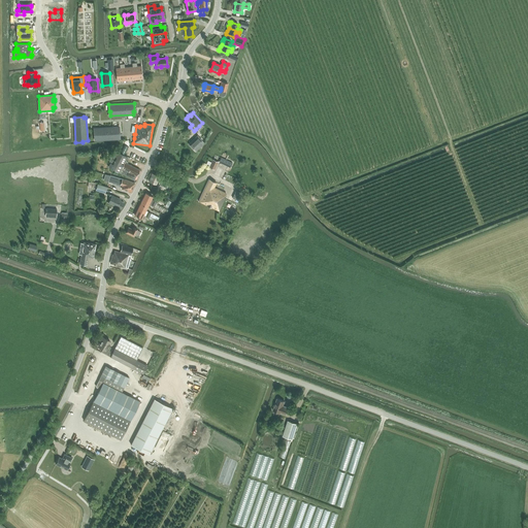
[(119,130),(118,127),(95,128),(95,133),(94,133),(95,140),(120,138),(120,130),(119,130)]
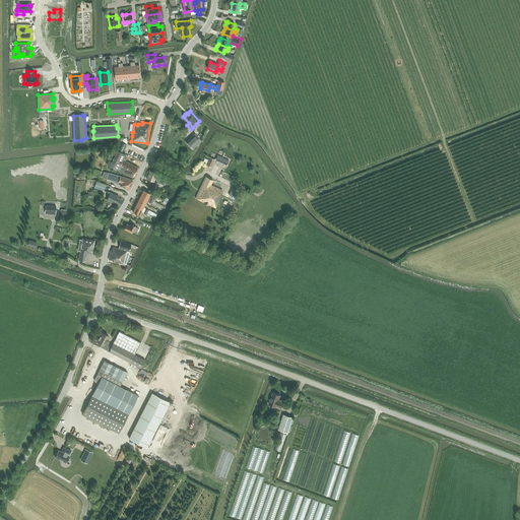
[(195,133),(186,142),(190,146),(199,138),(195,133)]
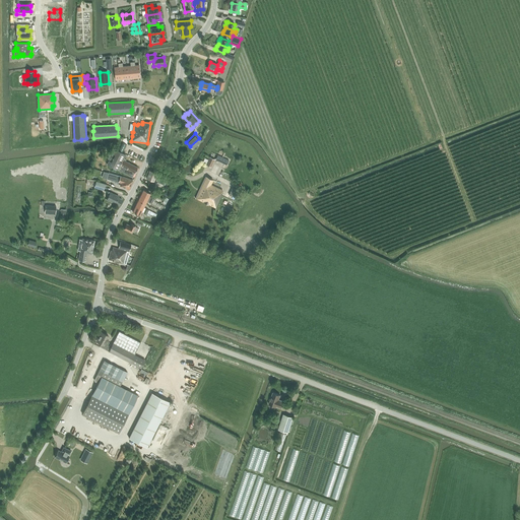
[(126,154),(115,149),(107,165),(132,177),(137,167),(123,159),(126,154)]
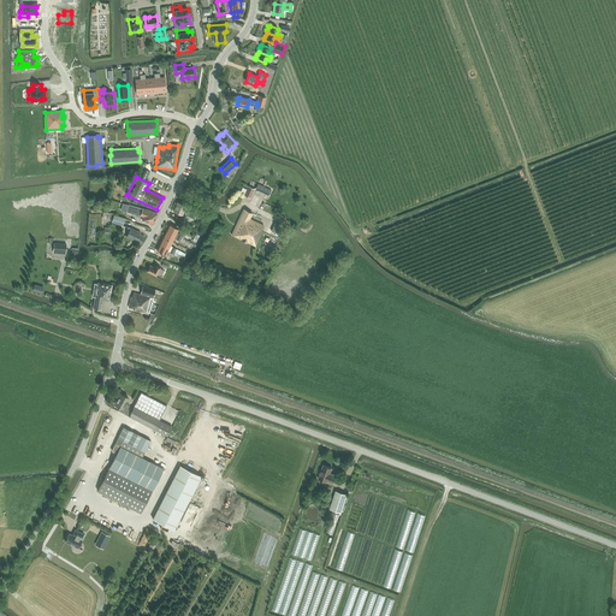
[(271,189),(258,183),(255,189),(268,195),(271,189)]
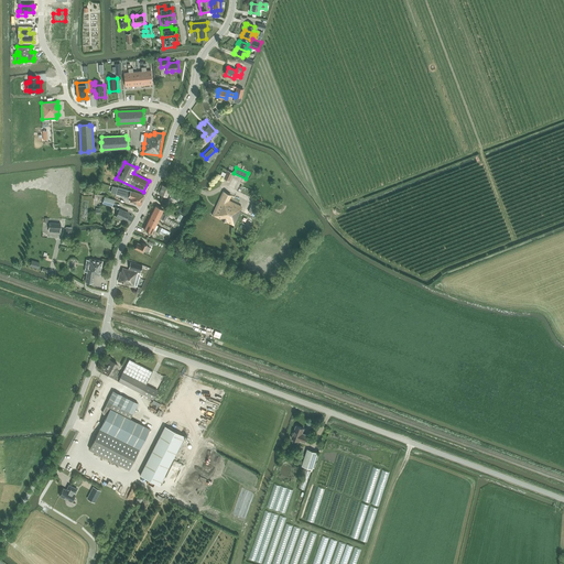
[(232,173),(227,170),(224,179),(229,181),(232,173)]
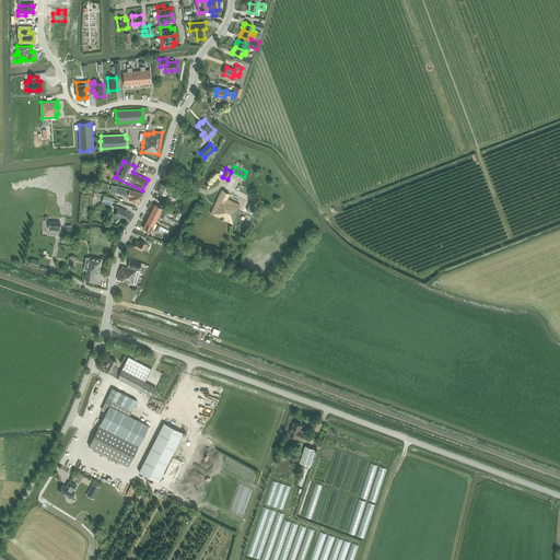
[(158,193),(166,196),(167,193),(178,197),(181,191),(170,187),(162,184),(158,193)]
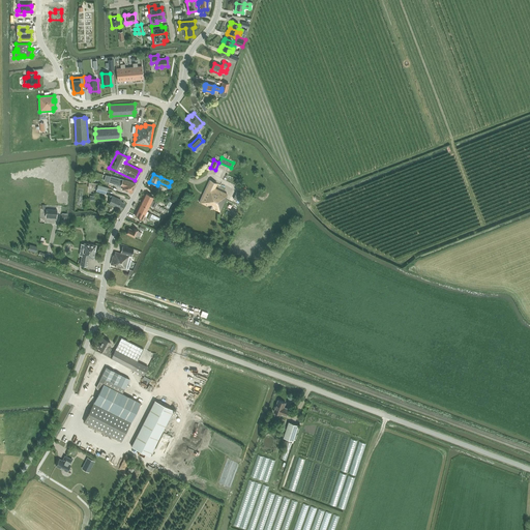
[(111,176),(109,182),(121,185),(123,186),(122,189),(133,194),(136,184),(125,180),(111,176)]
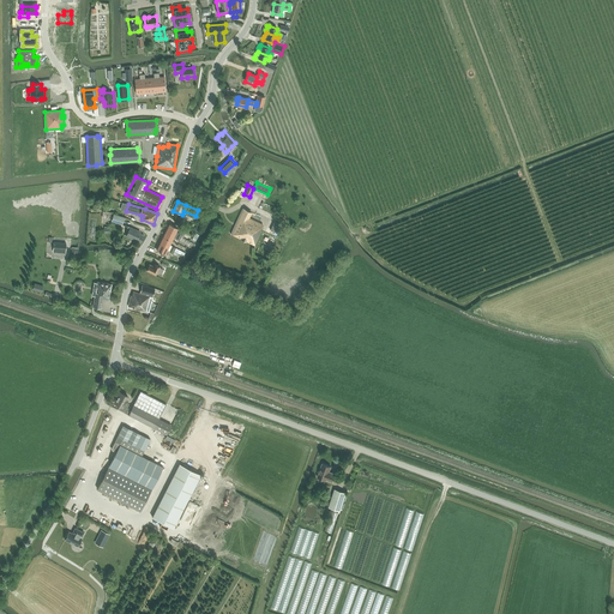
[(251,212),(242,209),(230,234),(253,245),(254,245),(262,230),(260,230),(263,224),(248,218),(251,212)]
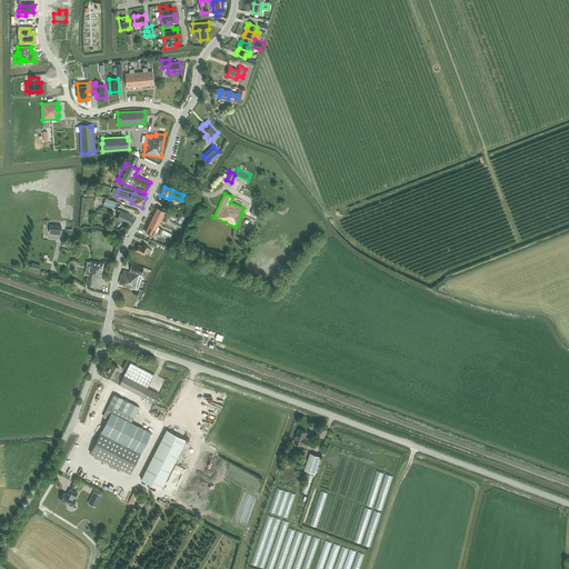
[(116,201),(106,198),(103,205),(113,208),(116,201)]
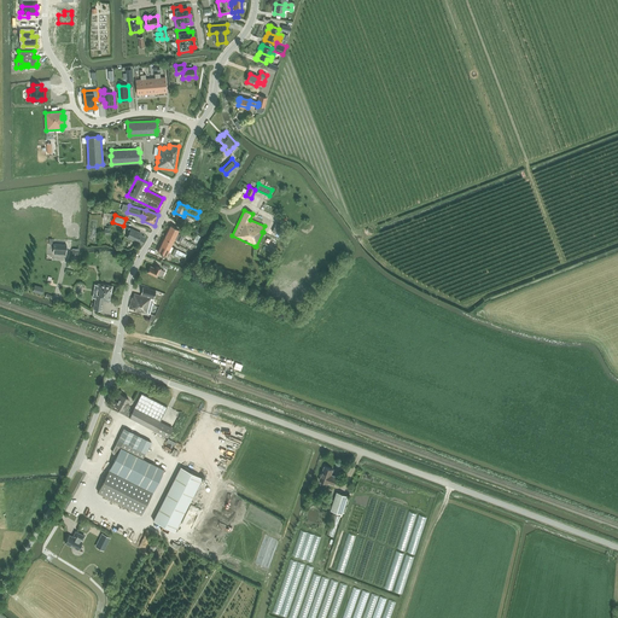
[(277,223),(272,232),(279,235),(284,227),(277,223)]
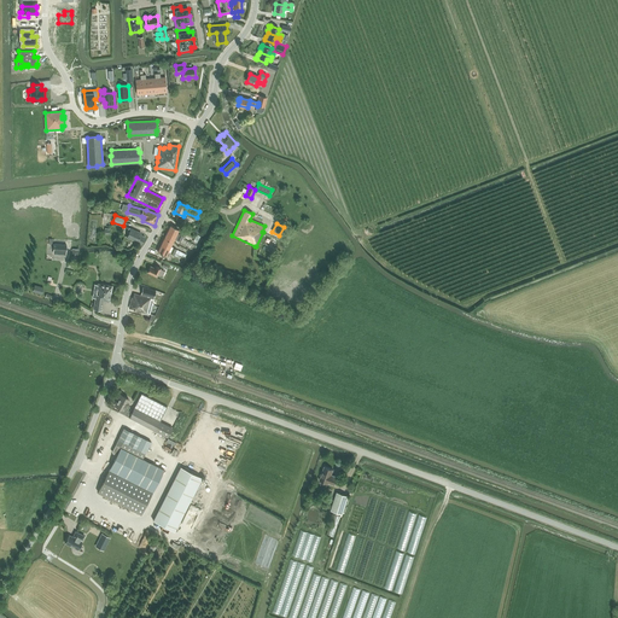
[(182,239),(184,237),(178,233),(179,229),(170,226),(168,232),(182,239)]
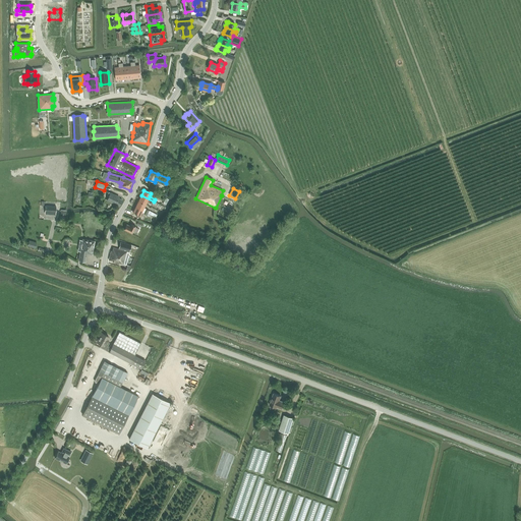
[(118,197),(119,196),(111,192),(110,192),(109,191),(107,194),(109,195),(107,199),(119,206),(122,199),(118,197)]
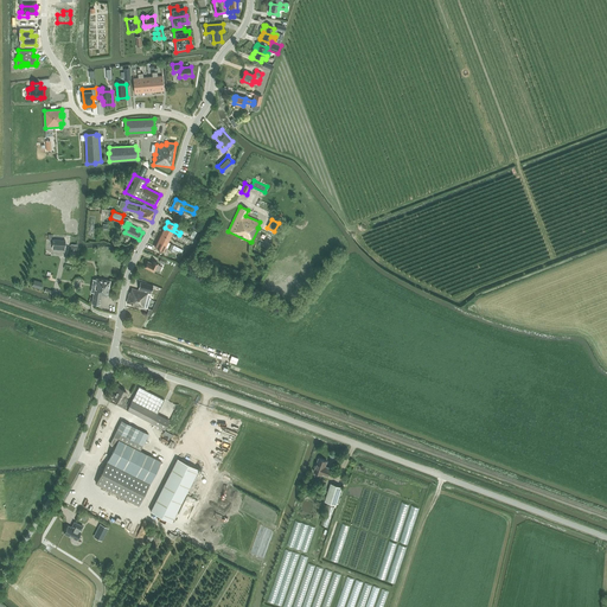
[(178,237),(179,235),(165,228),(161,234),(170,238),(172,235),(178,237)]
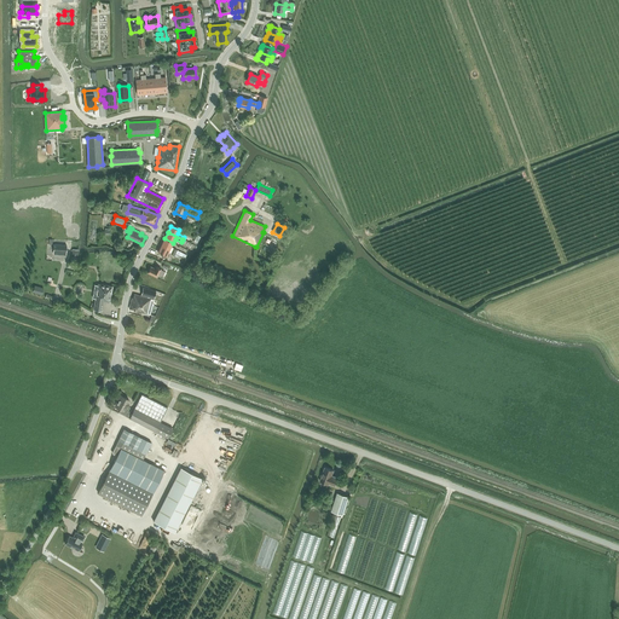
[(165,238),(161,246),(177,253),(180,255),(181,256),(183,255),(184,253),(172,247),(173,243),(165,238)]
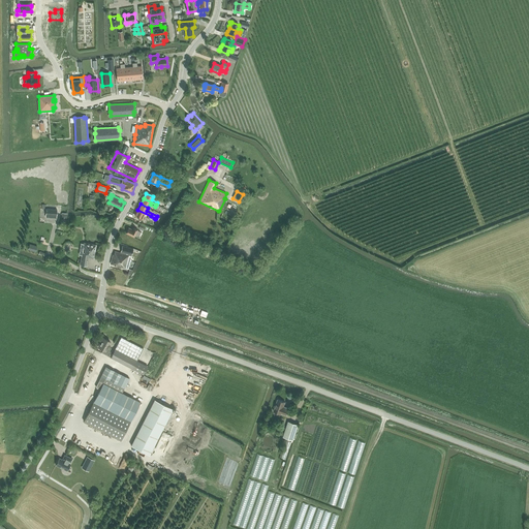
[(137,210),(135,215),(143,219),(144,216),(150,218),(151,216),(137,210)]
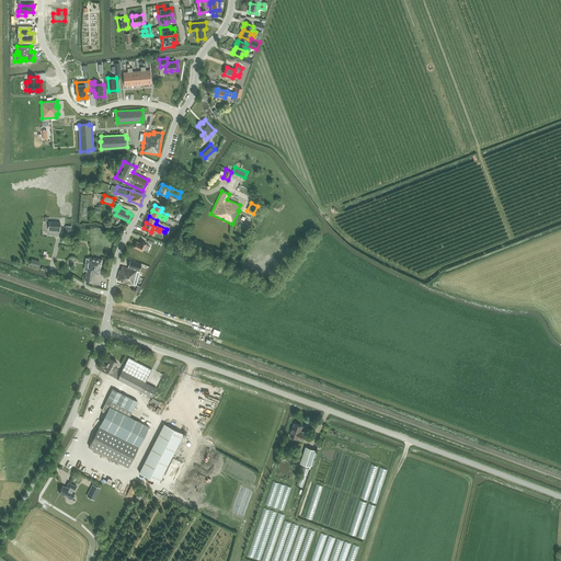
[(136,241),(134,248),(142,251),(144,249),(148,251),(150,247),(146,244),(146,243),(141,241),(140,243),(136,241)]
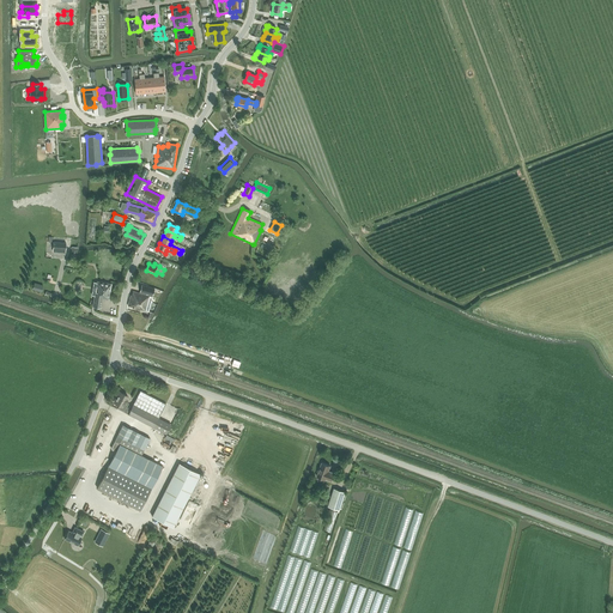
[(109,299),(111,284),(97,281),(97,284),(98,284),(96,296),(95,295),(92,307),(102,308),(103,298),(109,299)]
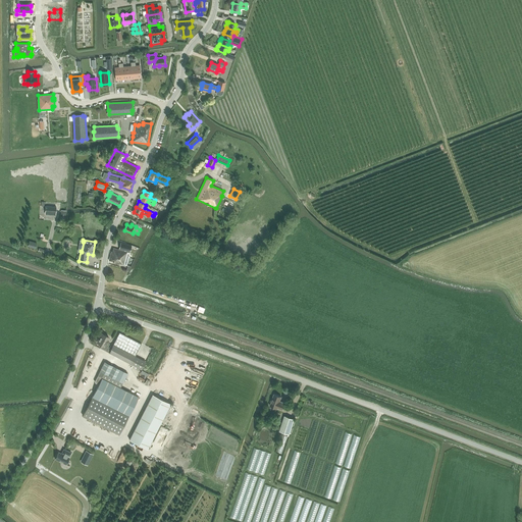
[(129,251),(131,251),(132,246),(121,243),(119,248),(119,250),(113,248),(113,249),(112,252),(111,252),(109,261),(123,264),(126,265),(128,258),(128,257),(129,253),(129,251)]
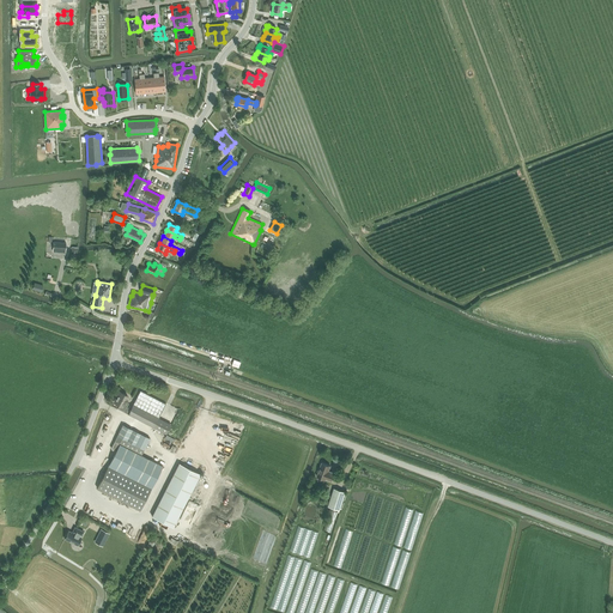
[(167,405),(141,390),(128,414),(167,435),(171,425),(159,418),(167,405)]
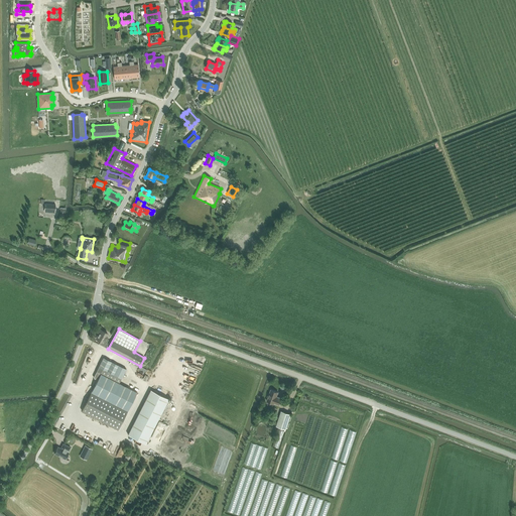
[(96,339),(101,341),(99,344),(106,347),(107,345),(106,345),(109,340),(108,339),(108,338),(106,337),(108,333),(101,330),(96,339)]
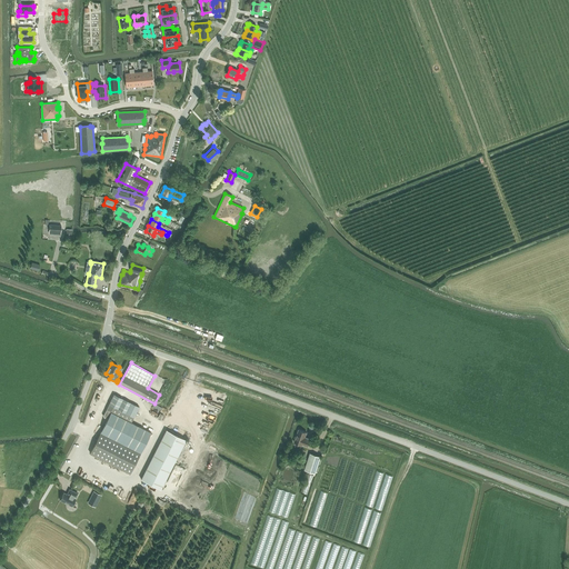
[(106,409),(111,411),(90,451),(130,473),(151,432),(131,422),(140,407),(115,393),(106,409)]
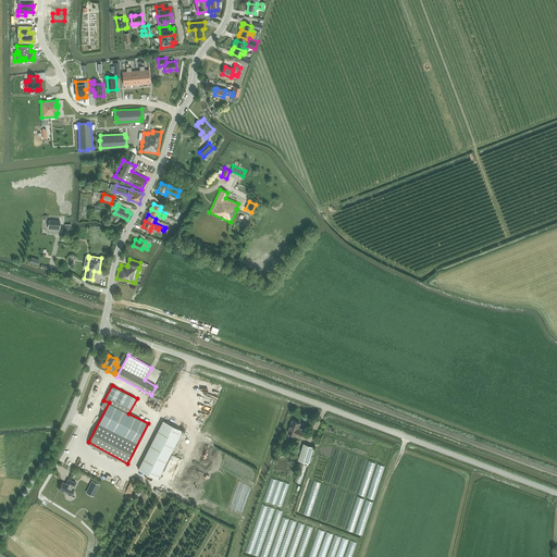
[(158,479),(183,431),(162,420),(138,469),(158,479)]
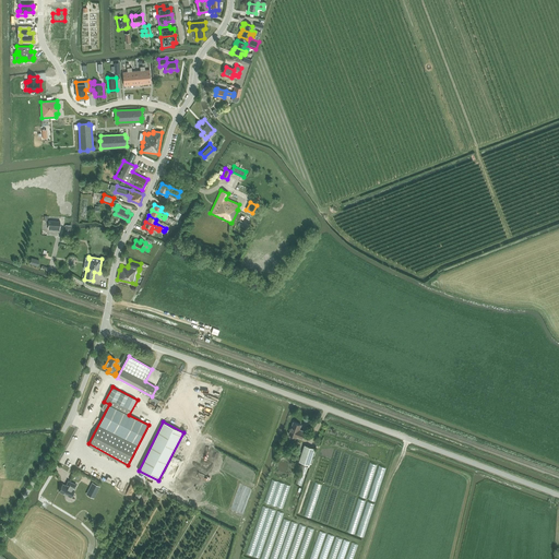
[(289,430),(290,430),(289,435),(297,437),(302,439),(305,431),(299,429),(301,425),(294,421),(292,427),(290,427),(289,430)]
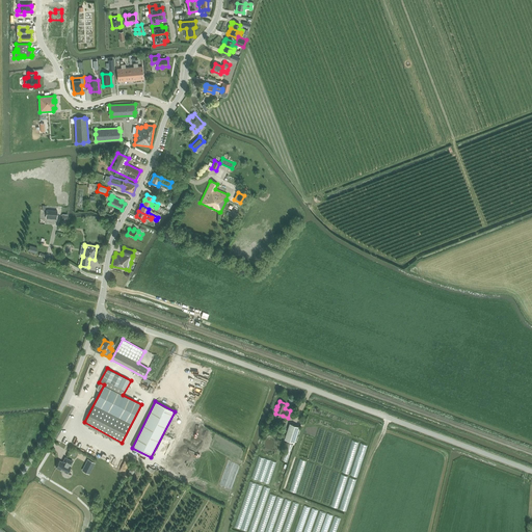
[(290,423),(285,440),(295,443),(300,427),(290,423)]
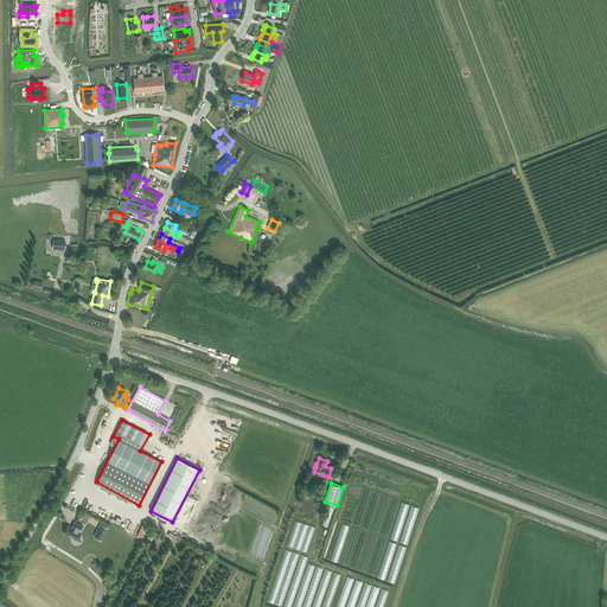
[(395,579),(416,508),(350,487),(328,557),(395,579)]
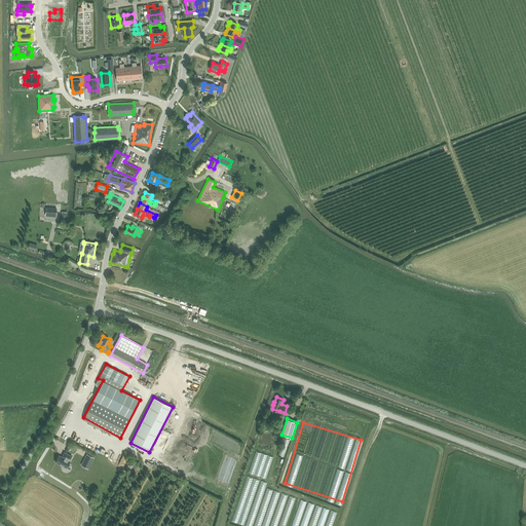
[(273,439),(273,438),(273,437),(273,436),(272,435),(272,434),(270,431),(268,431),(267,430),(266,430),(264,431),(263,431),(262,433),(261,434),(260,435),(260,437),(260,438),(260,439),(260,441),(261,442),(262,443),(262,444),(264,444),(265,445),(266,445),(268,445),(269,445),(271,444),(271,443),(272,442),(273,441),(273,439)]
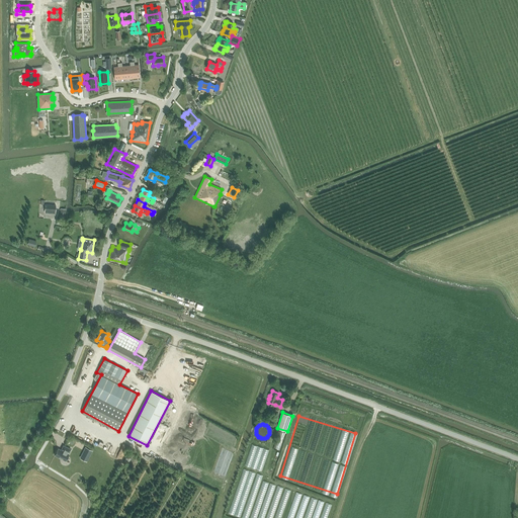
[(280,430),(275,448),(279,449),(284,432),(280,430)]
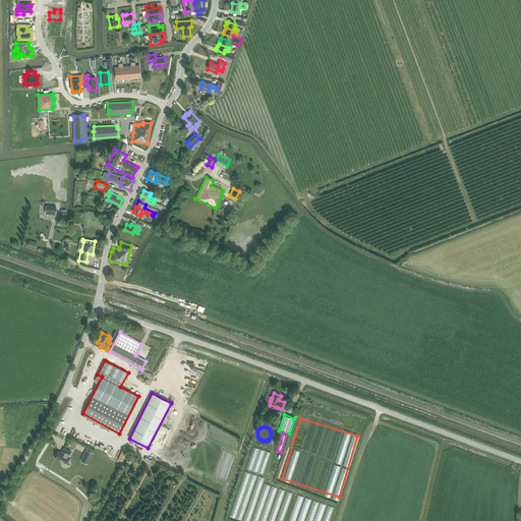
[(252,446),(246,467),(263,472),(268,455),(263,453),(265,449),(252,446)]
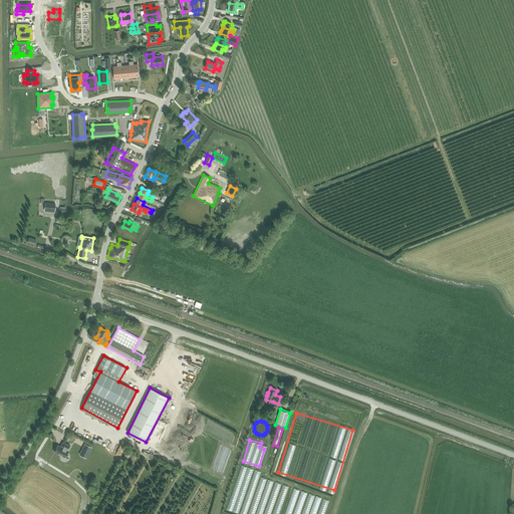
[(57,445),(54,452),(65,457),(68,451),(68,450),(70,446),(64,443),(62,442),(60,447),(57,445)]
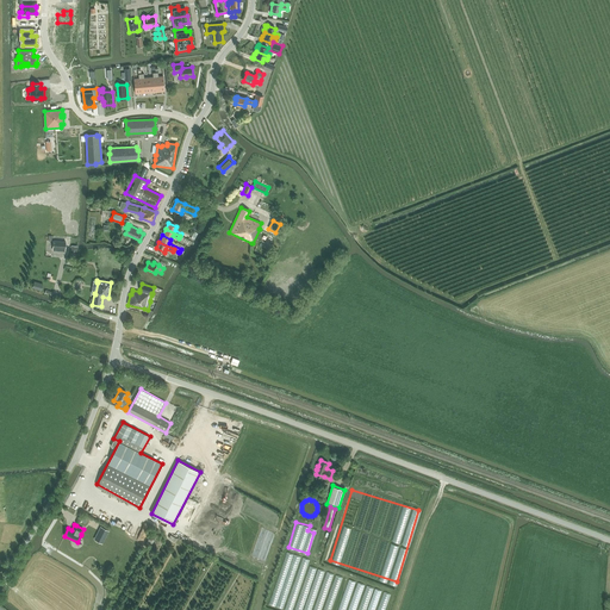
[(103,528),(97,540),(103,543),(109,530),(103,528)]
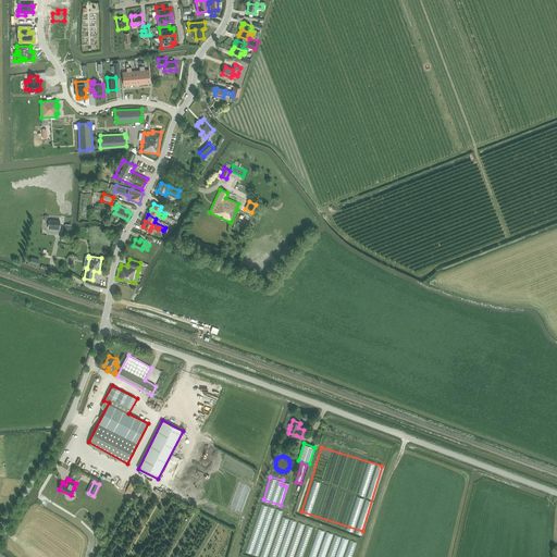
[(246,552),(251,553),(267,505),(261,504),(246,552)]
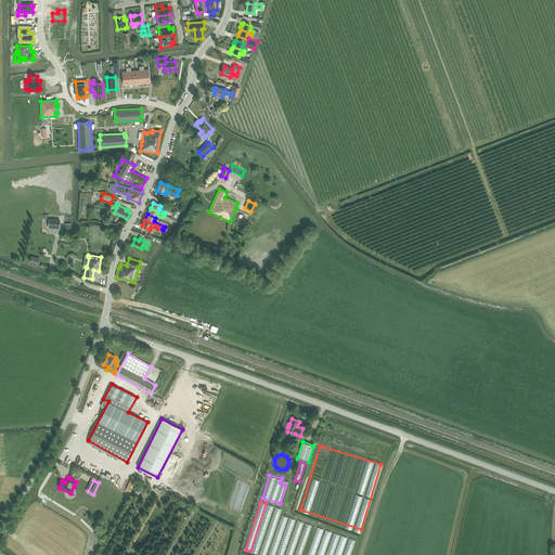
[(259,554),(261,554),(265,554),(281,508),(275,506),(259,554)]
